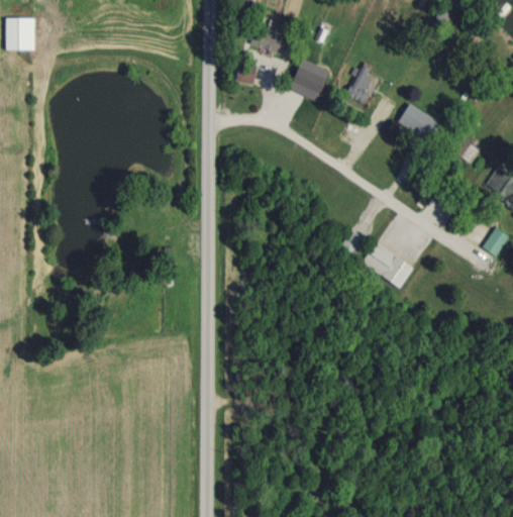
[(5,49),(34,49),(34,17),(5,17),(5,49)]
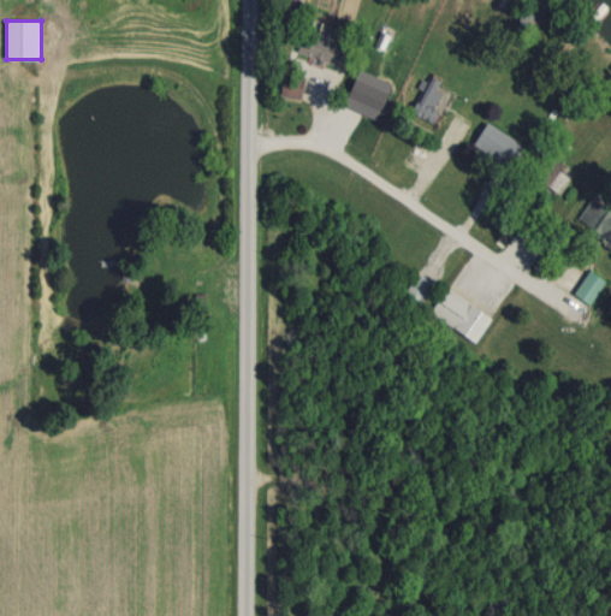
[(339,65),(349,31),(320,24),(318,36),(300,33),(295,53),(339,65)]
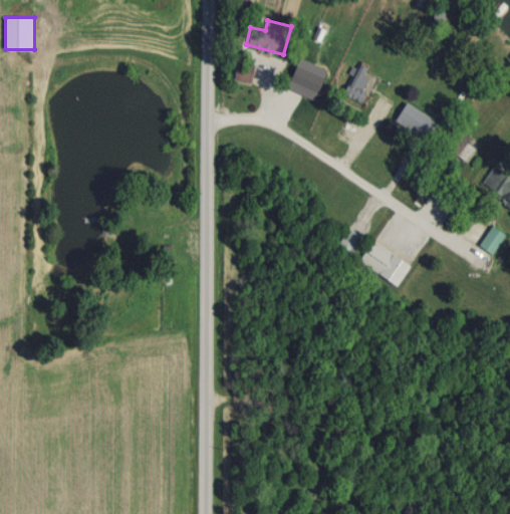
[(290,91),(299,95),(318,50),(309,47),(290,91)]
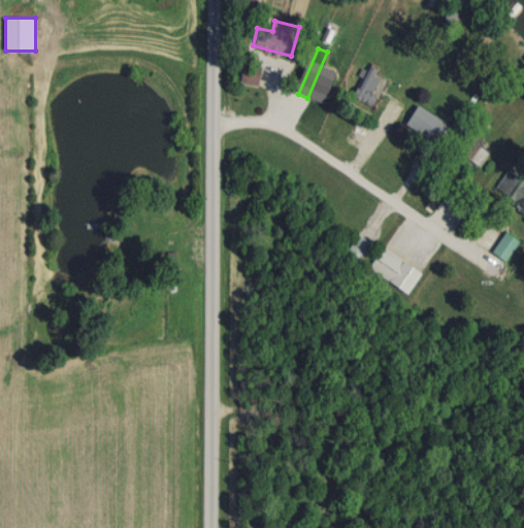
[(239,81),(259,87),(263,66),(243,62),(239,81)]
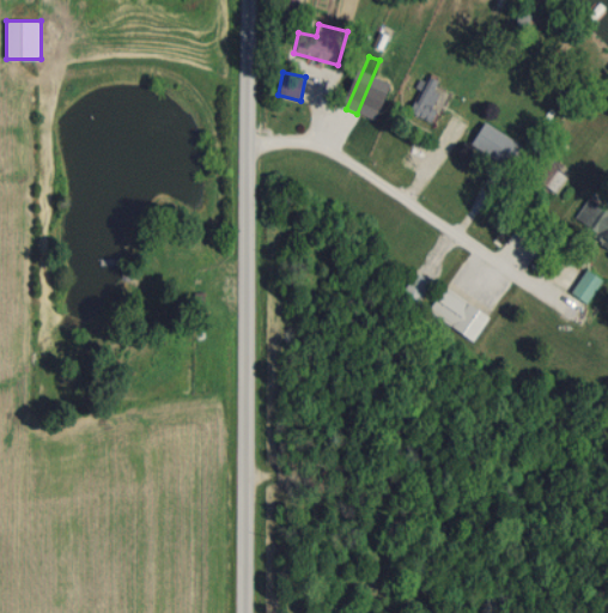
[(505,165),(520,144),(486,121),(472,141),(505,165)]
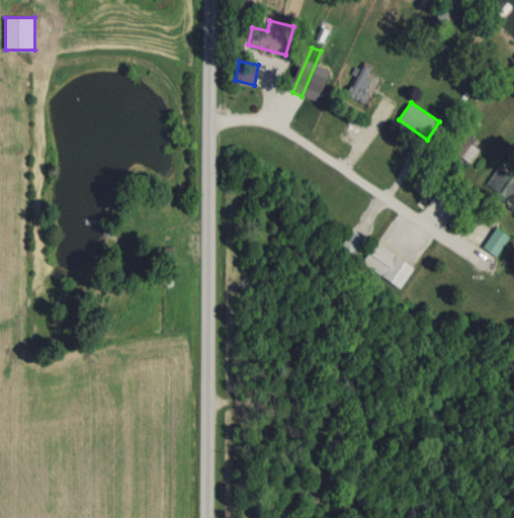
[(513,175),(499,166),(485,189),(513,207),(513,175)]
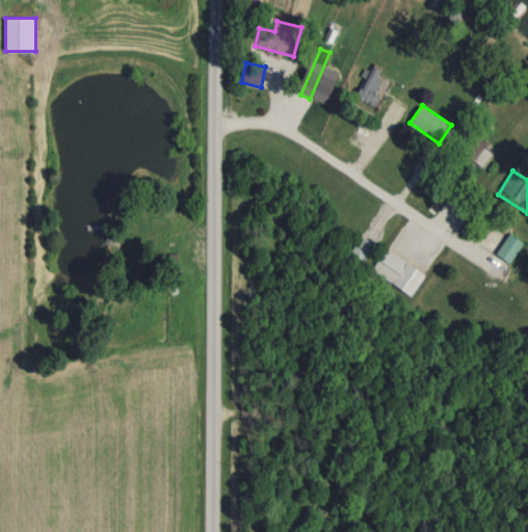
[(524,244),(510,235),(497,253),(509,263),(524,244)]
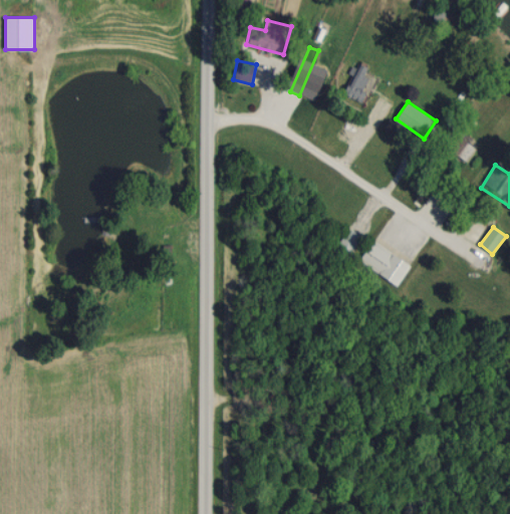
[(352,253),(362,237),(349,228),(338,245),(352,253)]
